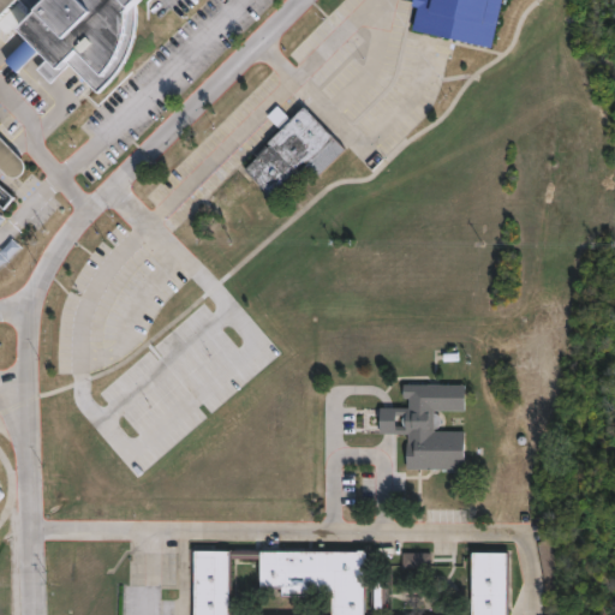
[(24,157),(27,161),(28,165),(27,169),(24,173),(21,175),(18,177),(15,177),(11,175),(7,173),(0,166),(0,0),(141,0),(139,1),(139,7),(139,12),(139,18),(138,23),(138,28),(137,33),(136,37),(135,41),(133,46),(131,51),(130,54),(127,59),(125,63),(121,67),(119,71),(117,73),(115,76),(113,77),(112,78),(101,89),(100,88),(73,63),(55,81),(42,66),(47,61),(39,54),(21,71),(9,59),(24,42),(11,28),(17,22),(27,12),(23,10),(30,3),(27,0),(21,0),(0,21),(0,133),(11,144),(24,157)]
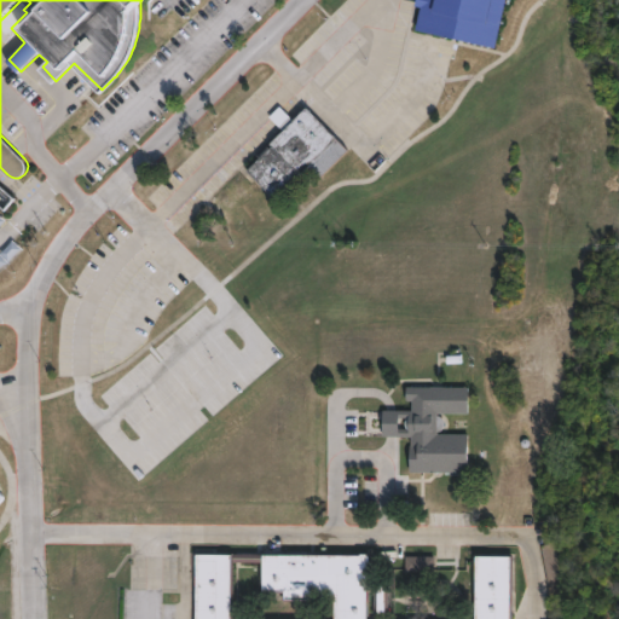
[(502,0),(492,47),(411,29),(416,7),(412,6),(414,0),(502,0)]
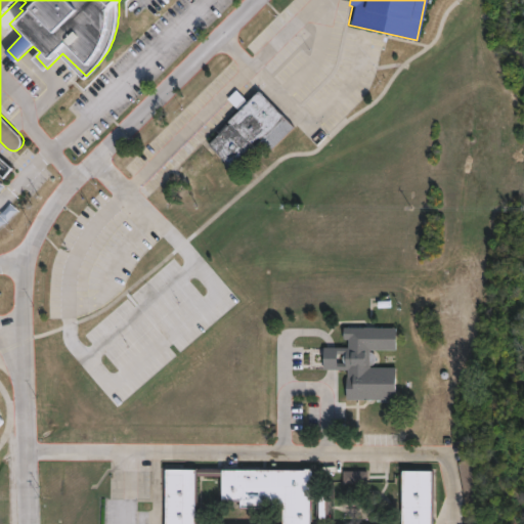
[(292,129),(268,151),(259,141),(251,149),(250,148),(228,170),(205,146),(205,145),(226,124),(225,123),(256,92),(292,128),(292,129)]
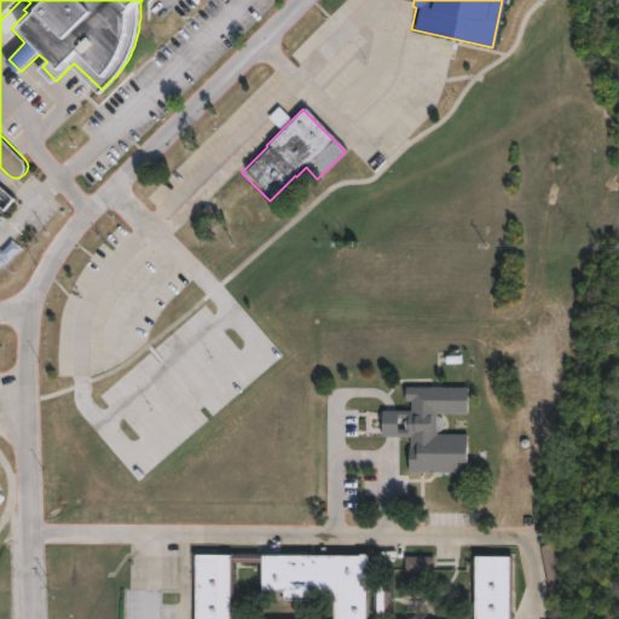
[(0,213),(13,213),(13,190),(0,189),(0,213)]
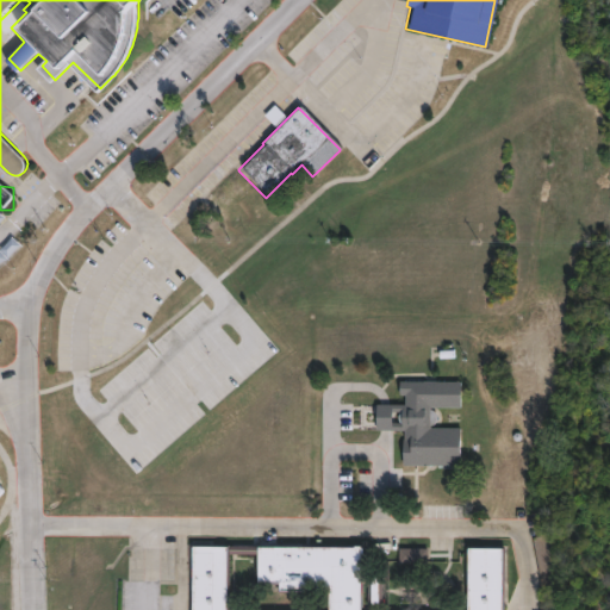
[(459,381),(459,408),(429,406),(429,409),(430,409),(431,409),(431,410),(433,410),(434,411),(434,412),(435,412),(435,414),(435,415),(436,415),(436,416),(436,417),(436,418),(436,419),(436,421),(435,421),(435,422),(434,423),(434,424),(433,424),(431,425),(430,425),(429,427),(429,428),(460,428),(460,465),(402,465),(402,439),(403,439),(403,430),(390,430),(381,430),(355,430),(355,404),(380,404),(390,404),(404,404),(404,394),(398,394),(398,381),(459,381)]
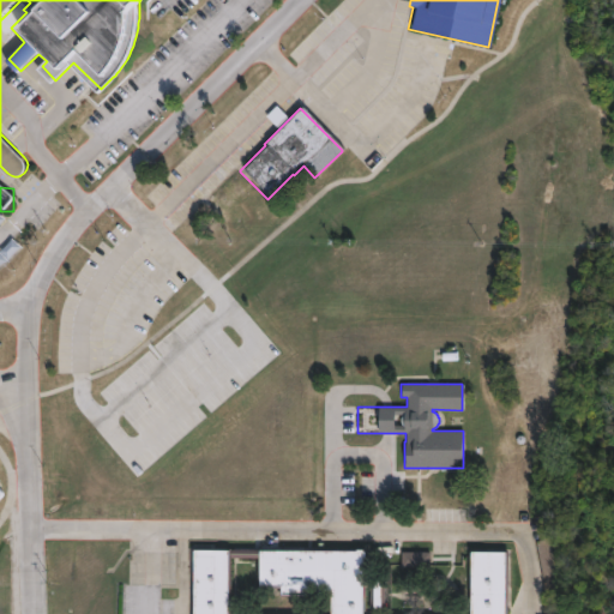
[(503,552),(503,613),(190,613),(190,559),(190,549),(246,551),(359,552),(359,613),(469,613),(469,552),(503,552)]
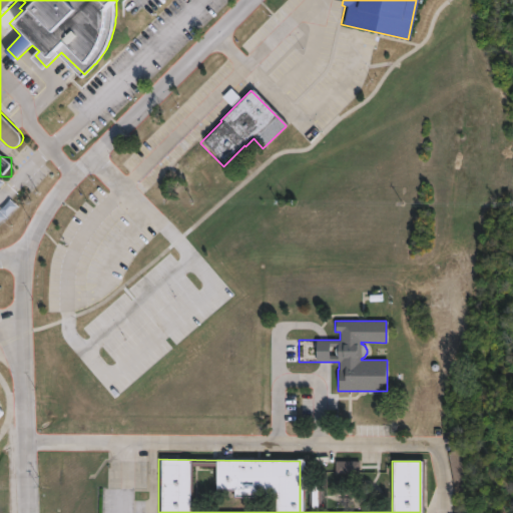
[(359,472),(335,472),(335,461),(359,461),(359,472)]
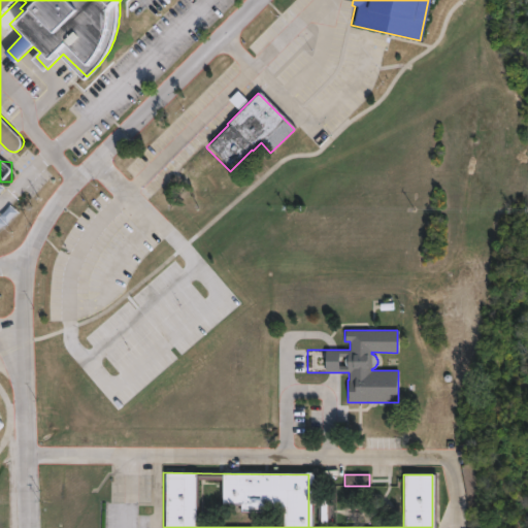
[(328,499),(328,523),(318,523),(318,499),(328,499)]
